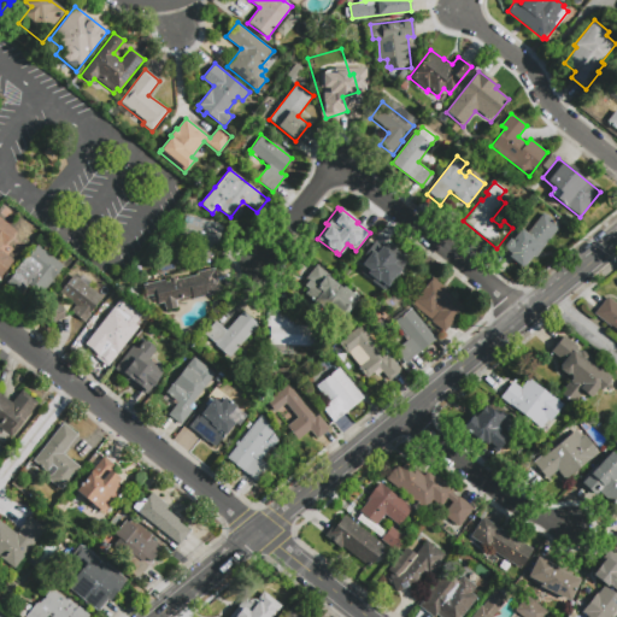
[(542,213),(559,227),(535,258),(533,257),(523,268),(500,251),(515,234),(516,235),(522,228),(528,231),(542,213)]
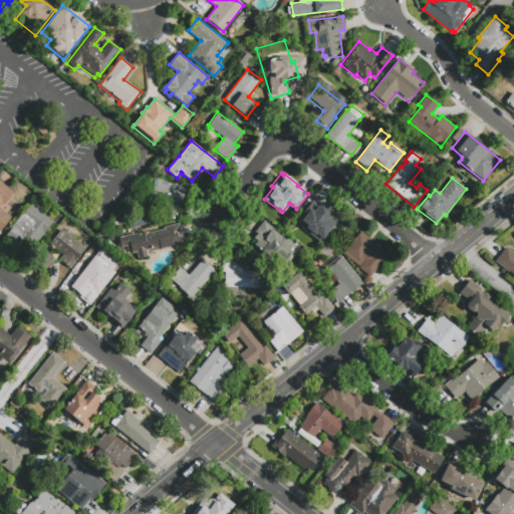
[(173,220),(162,217),(165,208),(161,207),(163,201),(152,198),(157,180),(186,189),(181,206),(177,205),(173,220)]
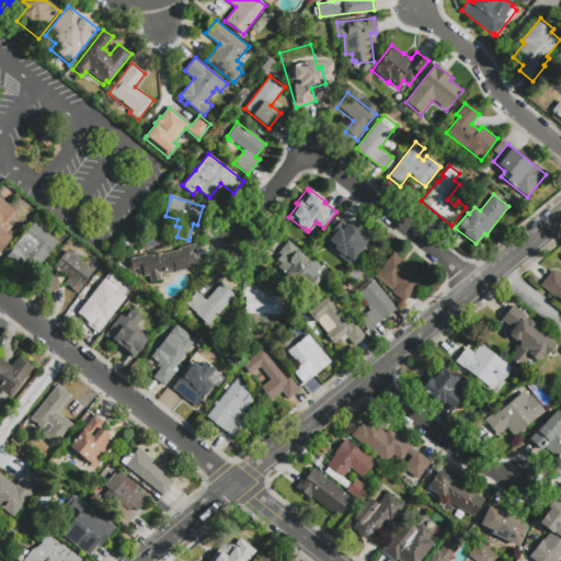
[(0,198),(14,210),(3,224),(2,222),(0,225),(0,227),(12,237),(4,247),(7,249),(1,254),(0,253),(0,198)]
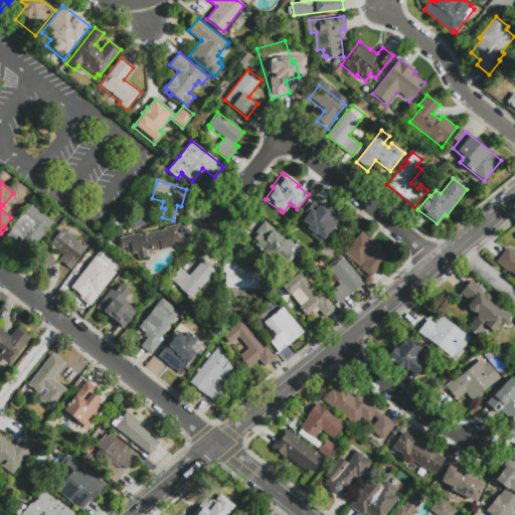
[(30,204),(52,221),(34,245),(23,237),(15,247),(3,238),(30,204)]
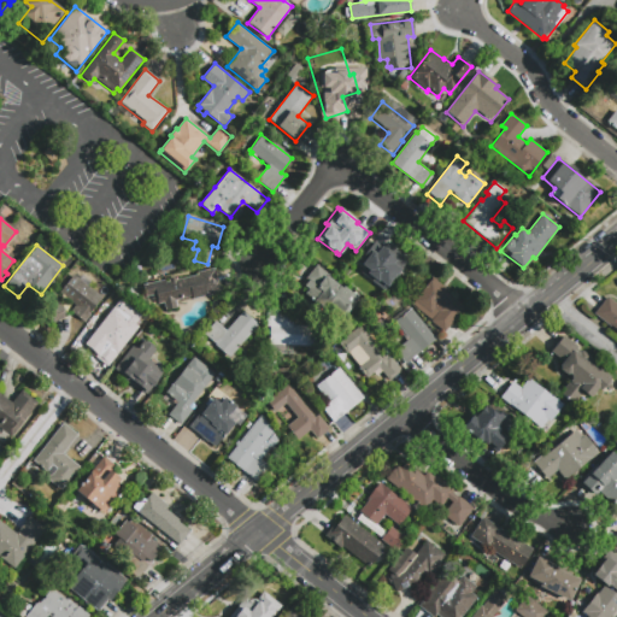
[(372,246),(383,253),(372,266),(363,258),(372,246)]
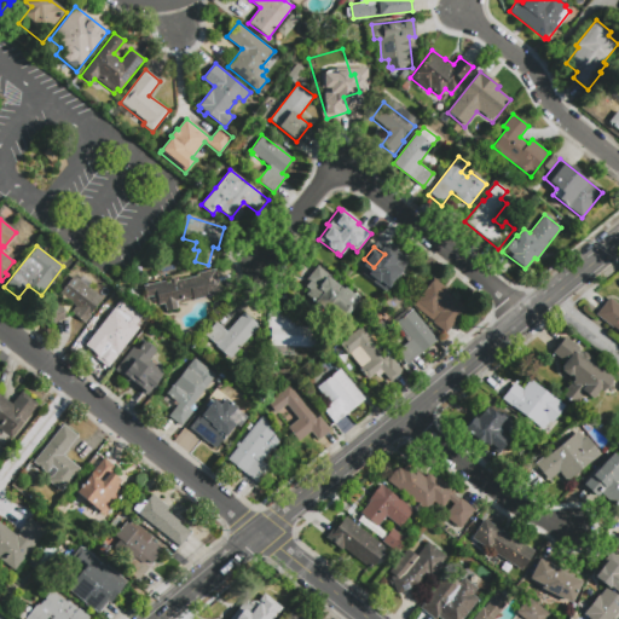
[(389,249),(406,262),(380,295),(353,273),(363,261),(374,270),(389,249)]
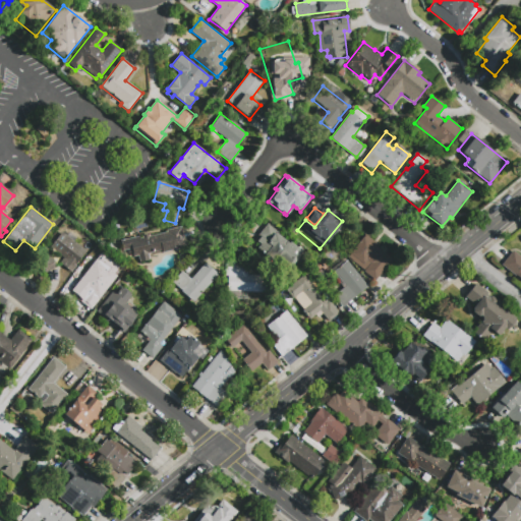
[(291,268),(276,255),(277,253),(272,250),(267,256),(256,248),(261,243),(254,239),(267,224),(278,232),(276,234),(289,243),(290,241),(303,251),(291,268)]
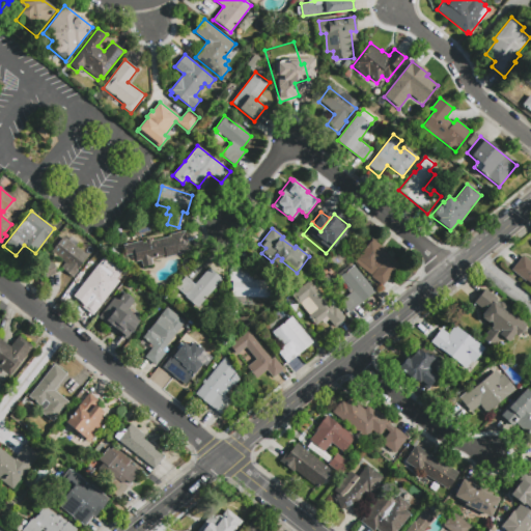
[(142,267),(142,266),(141,260),(136,261),(134,252),(124,254),(122,245),(141,241),(142,243),(145,242),(145,241),(151,239),(152,240),(170,236),(169,233),(185,230),(187,244),(189,243),(191,251),(166,257),(165,254),(150,257),(152,264),(146,266),(142,267)]
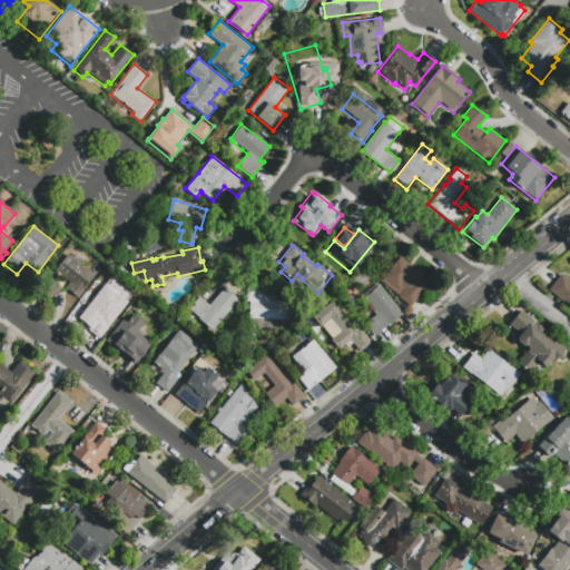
[(66,287),(70,282),(56,271),(68,254),(96,275),(86,287),(79,297),(66,287)]
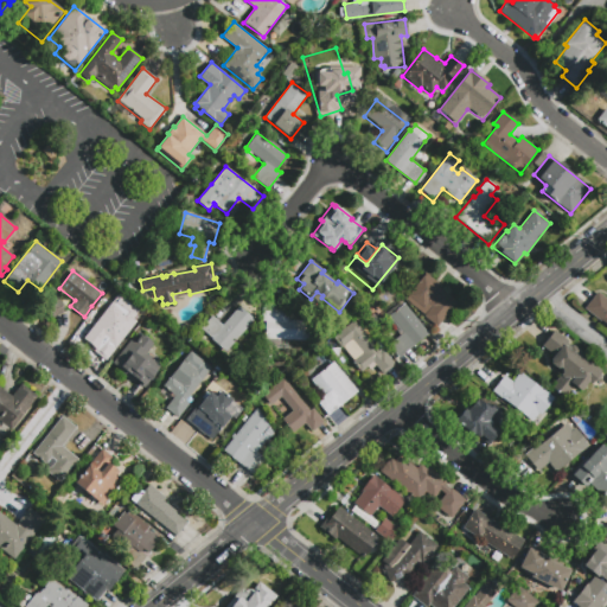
[(425,315),(408,302),(407,302),(404,301),(426,273),(439,283),(438,286),(457,301),(455,302),(457,302),(438,327),(423,317),(425,315)]
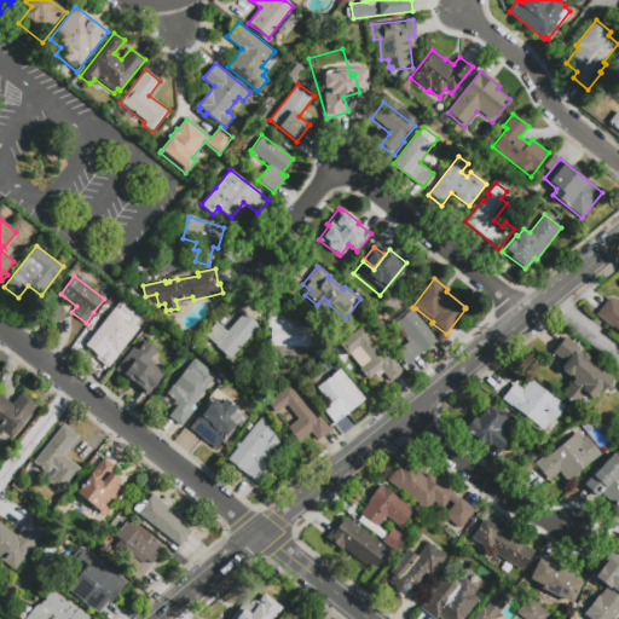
[(618,304),(618,331),(613,327),(613,328),(596,314),(609,296),(618,304)]
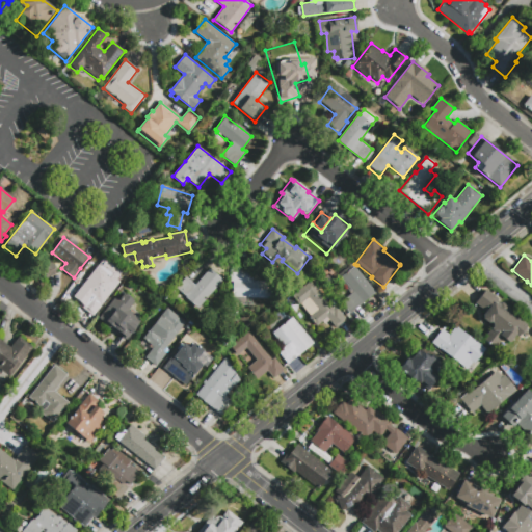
[(104,258),(115,267),(122,272),(118,276),(123,280),(103,304),(102,303),(92,315),(82,307),(80,285),(98,263),(99,264),(104,258)]
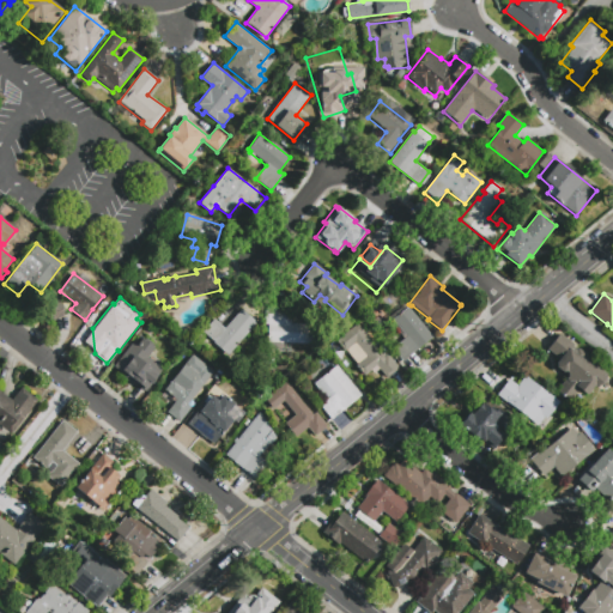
[(55,323),(47,307),(60,301),(68,317),(55,323)]
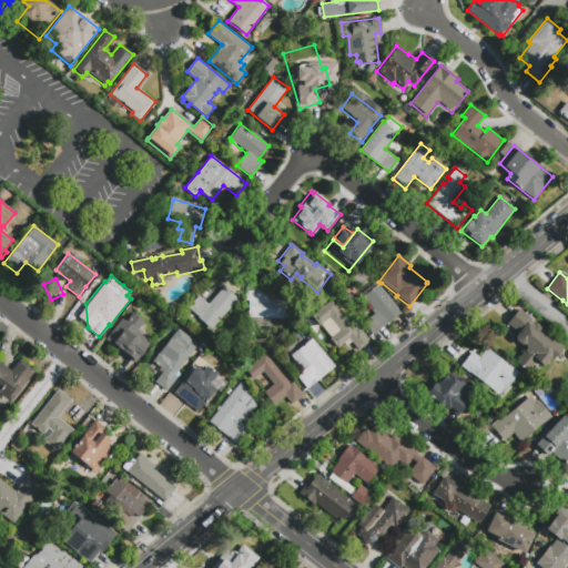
[(244,287),(249,287),(249,285),(260,285),(260,286),(270,287),(270,300),(285,300),(285,310),(292,310),(292,320),(247,317),(247,301),(244,301),(244,287)]
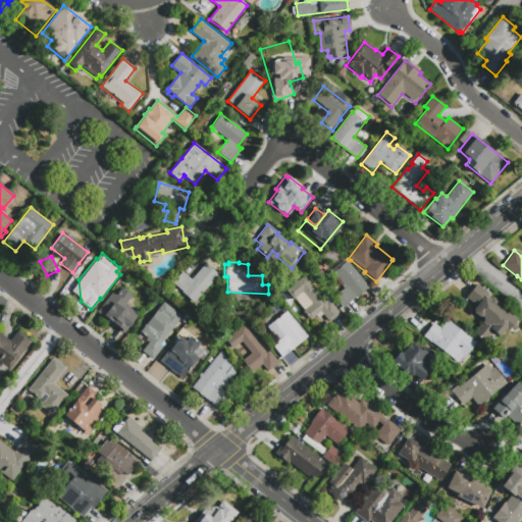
[(343,308),(333,296),(344,288),(332,274),(348,262),(368,288),(343,308)]
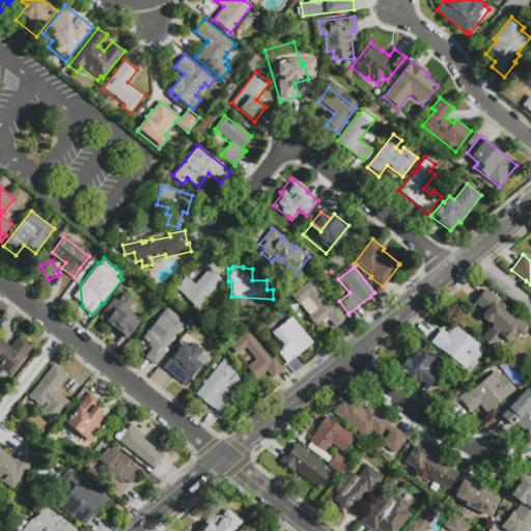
[(195,284),(210,268),(222,279),(197,308),(185,297),(186,296),(175,287),(186,276),(195,284)]
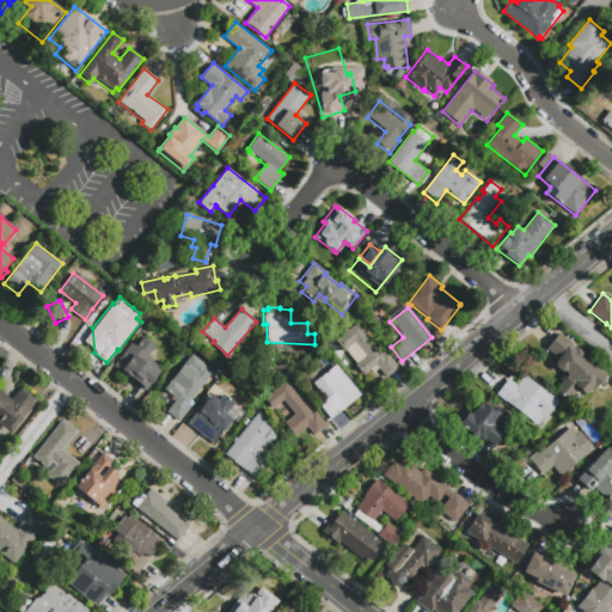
[(399,368),(386,379),(378,369),(373,373),(369,371),(363,375),(357,368),(359,367),(347,353),(346,354),(335,340),(356,323),(383,356),(386,353),(399,368)]
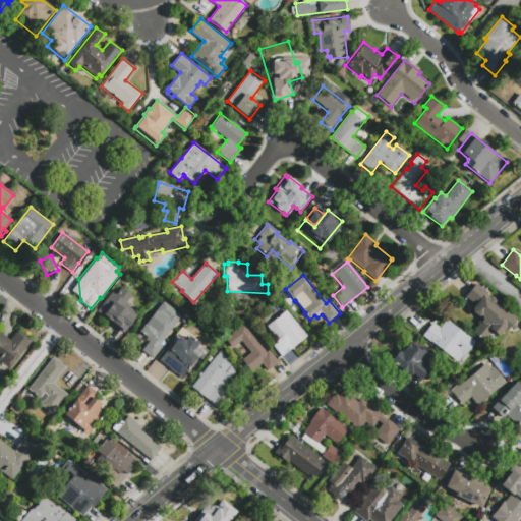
[(118,285),(132,296),(126,303),(129,305),(126,310),(134,316),(122,334),(95,312),(112,291),(113,292),(118,285)]
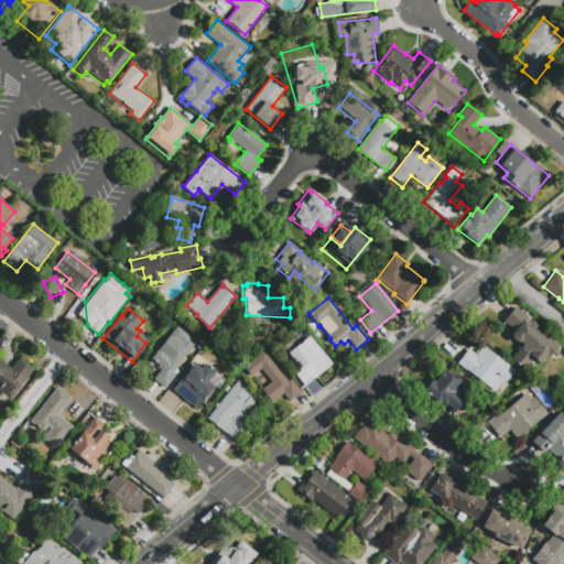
[(531,339),(524,347),(519,343),(508,356),(494,344),(510,323),(531,339)]
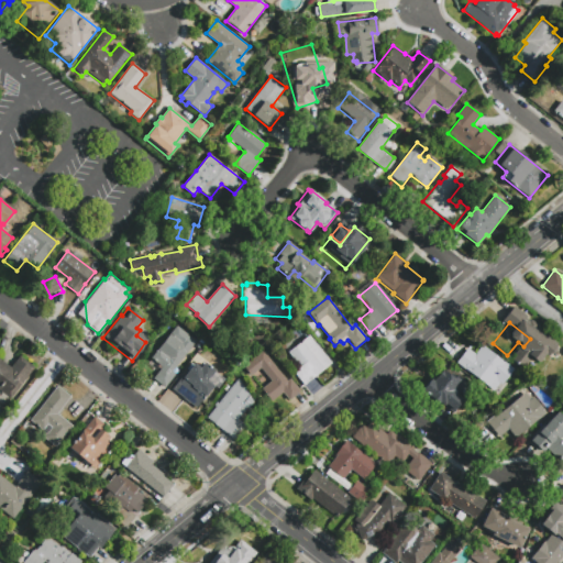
[(164,387),(153,378),(162,366),(151,357),(177,326),(196,341),(172,371),(175,374),(164,387)]
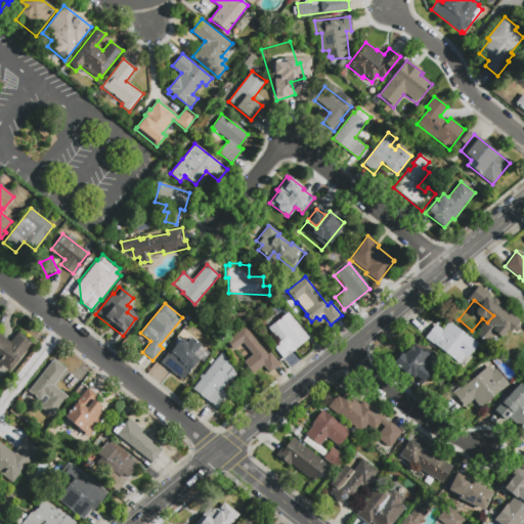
[(308,338),(282,358),(273,346),(278,342),(268,328),(288,312),(308,338)]
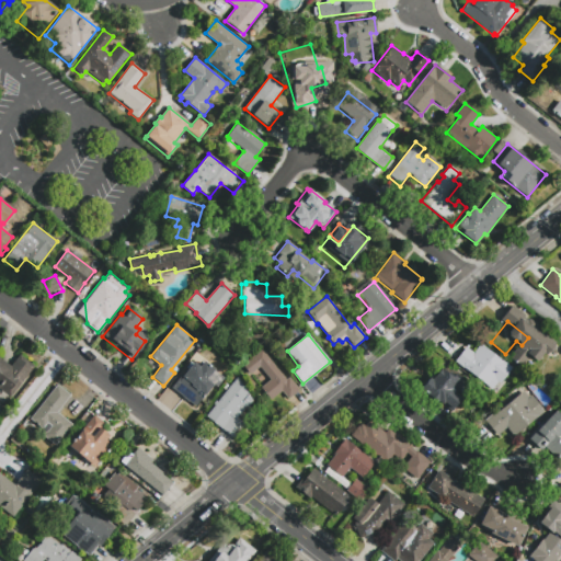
[(550,363),(531,347),(541,335),(559,351),(550,363)]
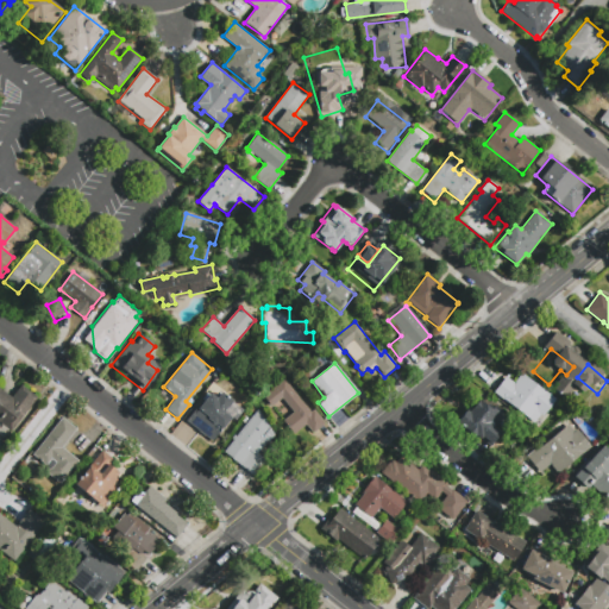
[(556,400),(544,415),(540,413),(534,422),(493,391),(504,376),(514,383),(521,374),(556,400)]
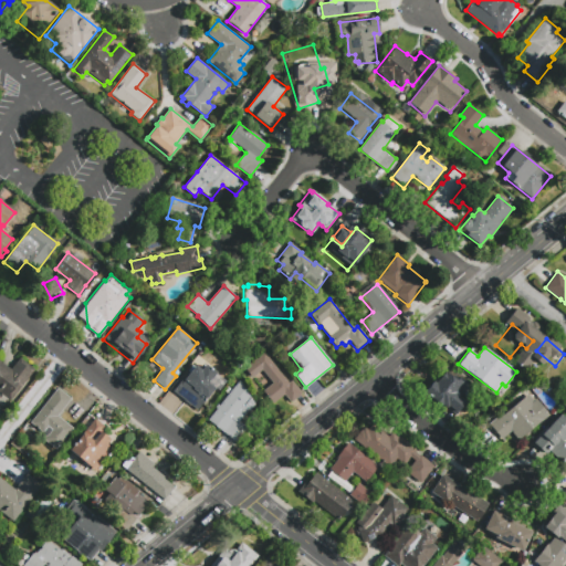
[(302,394),(291,402),(285,397),(275,405),(263,389),(272,383),(261,370),(251,378),(243,368),(263,353),(287,384),(291,381),(302,394)]
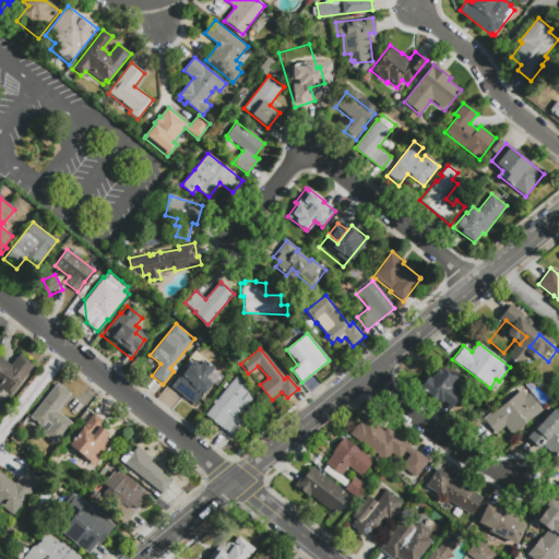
[(18,355),(33,366),(10,396),(0,388),(0,356),(11,365),(18,355)]
